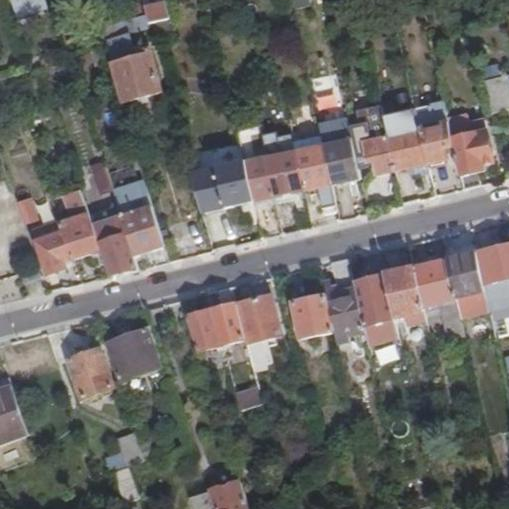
[(168,17),(163,0),(143,4),(144,12),(147,21),(168,17)]
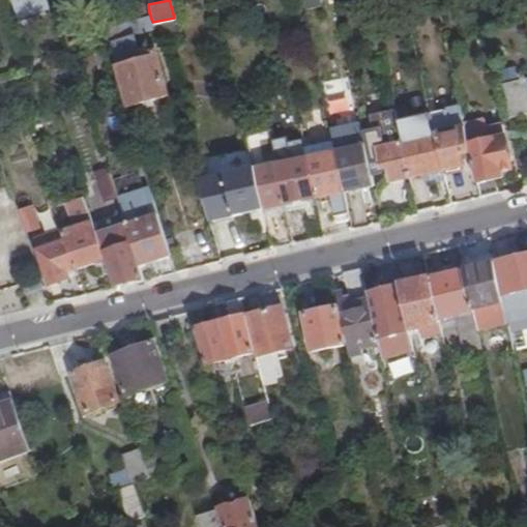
[(425,13),(422,4),(409,7),(411,17),(425,13)]
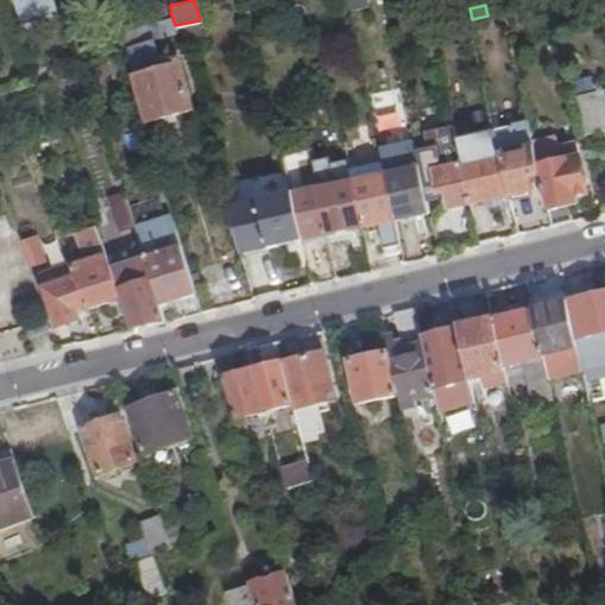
[(177,31),(175,25),(171,14),(138,25),(128,29),(133,44),(177,31)]
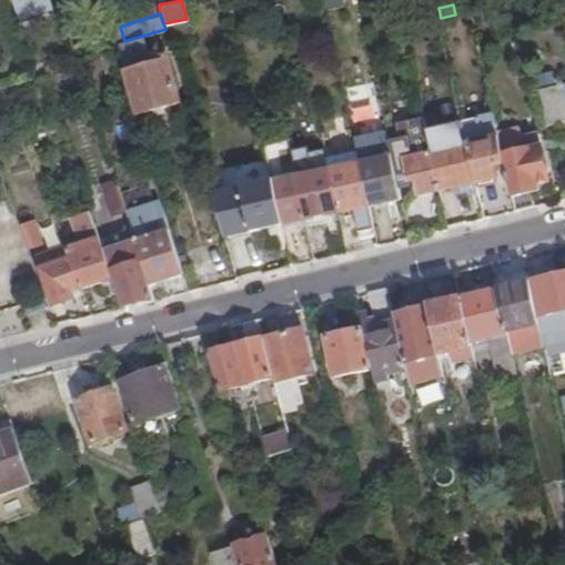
[(179,100),(164,51),(145,57),(147,62),(123,70),(135,112),(179,100)]
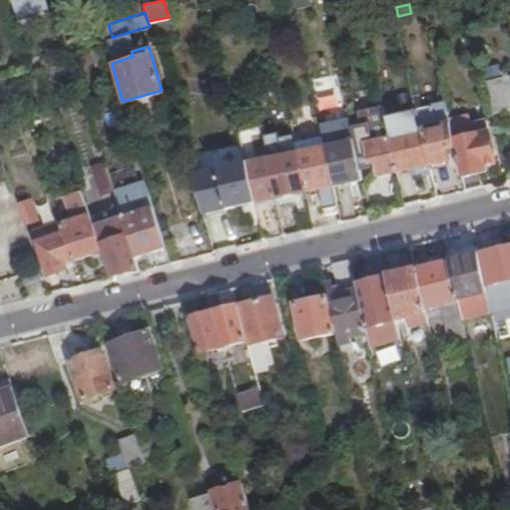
[(482,80),(488,111),(509,105),(509,72),(482,80)]
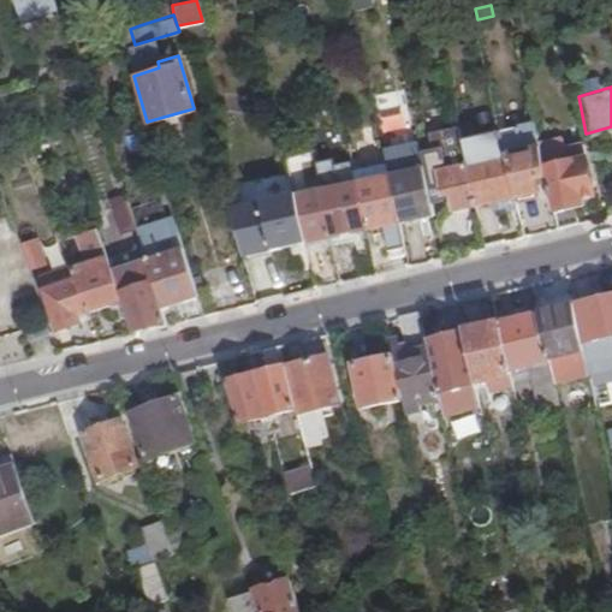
[(283,144),(277,118),(247,125),(250,144),(248,146),(253,165),(259,162),(261,170),(251,172),(269,248),(304,241),(285,156),(283,144)]
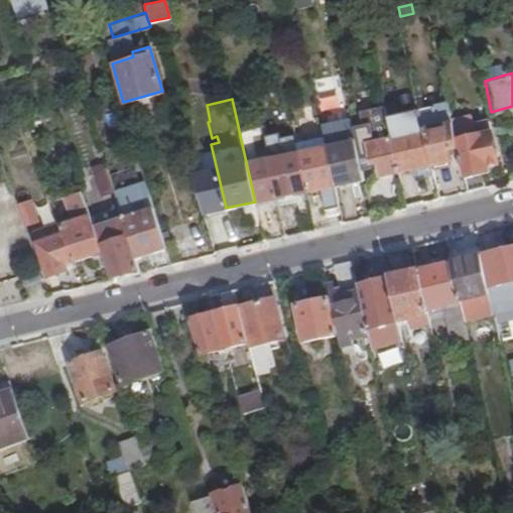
[(427,149),(430,164),(432,163),(446,160),(450,159),(447,149),(456,147),(450,120),(445,103),(417,109),(427,149)]
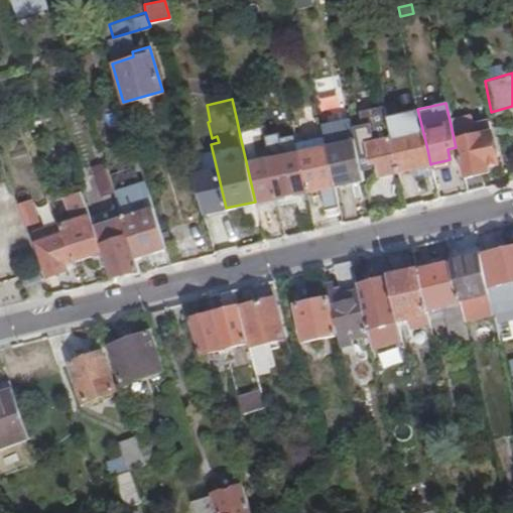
[(397,169),(396,171),(398,170),(430,164),(427,149),(417,109),(397,114),(402,133),(388,136),(397,169)]
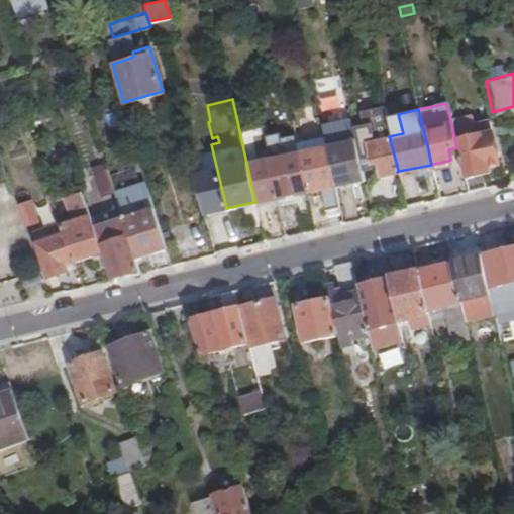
[(456,147),(467,190),(484,186),(481,173),(488,172),(486,166),(498,164),(488,119),(472,123),(470,115),(450,120),(456,147)]
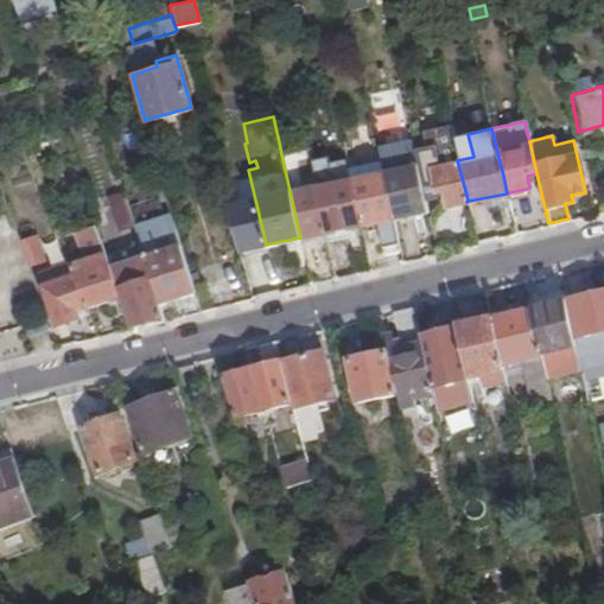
[(303,137),(279,142),(281,154),(306,148),(303,137)]
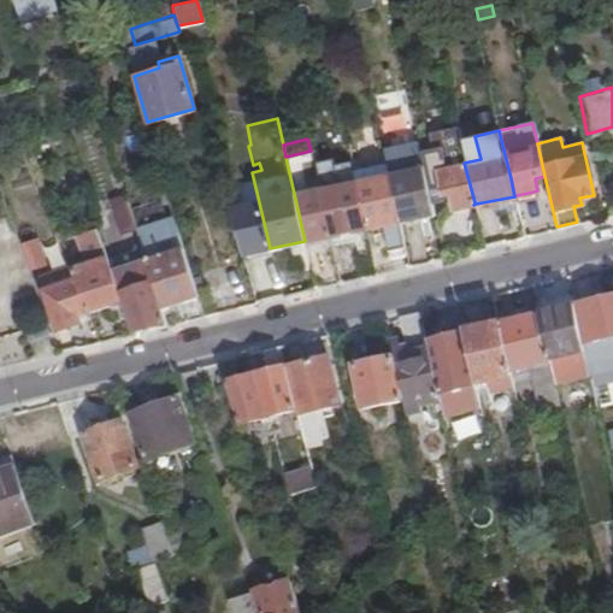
[(389,175),(398,220),(432,212),(417,141),(382,149),(385,164),(389,175)]
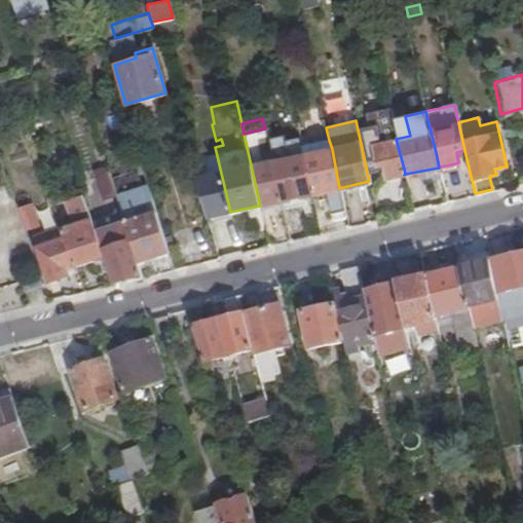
[(244,134),(260,206),(281,200),(272,160),(265,128),(244,134)]
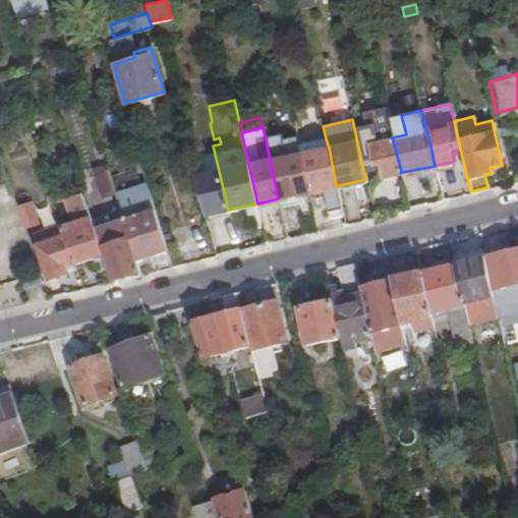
[(380,177),(400,173),(401,171),(392,137),(372,141),(370,134),(364,136),(370,166),(378,164),(380,177)]
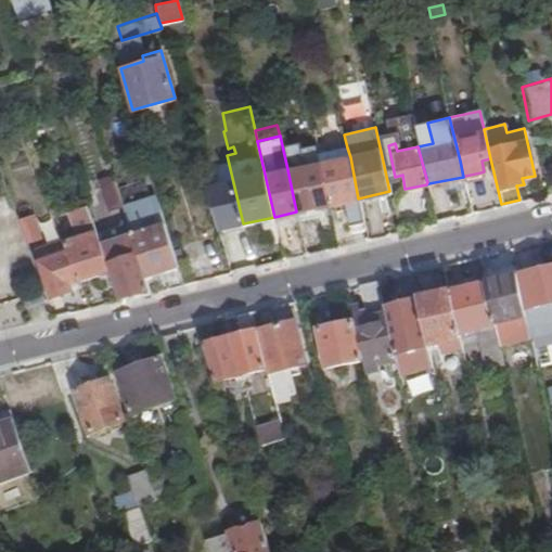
[(319,163),(328,205),(343,202),(348,230),(364,227),(358,199),(350,157),(347,148),(317,154),(319,163)]
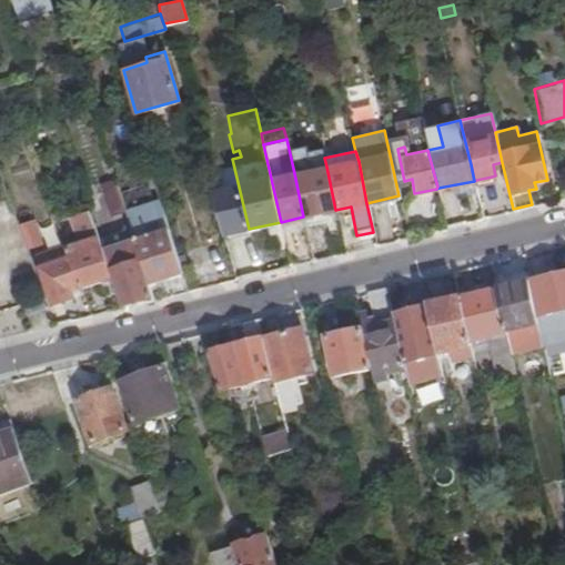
[(299,172),(326,167),(324,158),(298,164),(299,172)]
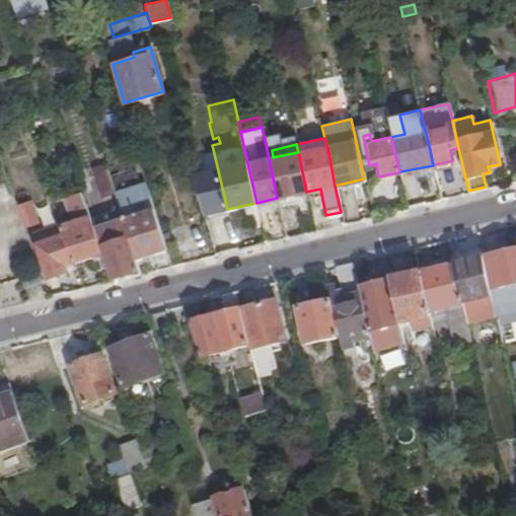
[(269,158),(277,198),(306,192),(298,152),(273,157),(269,158)]
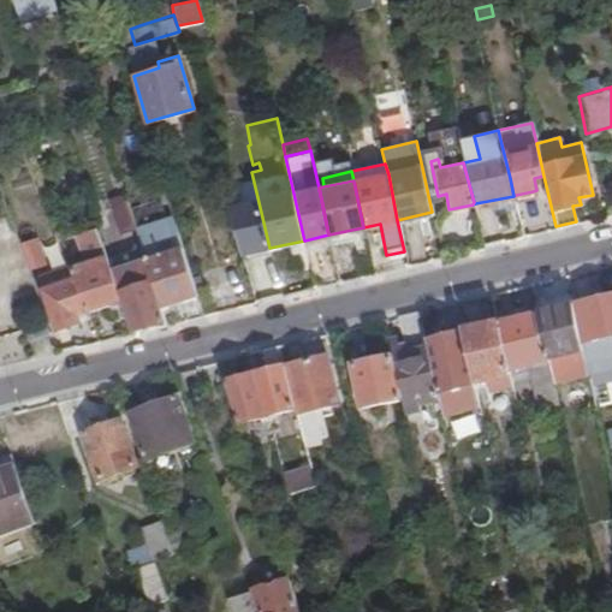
[(120,299),(131,331),(164,322),(159,306),(136,233),(134,226),(125,201),(104,209),(122,266),(129,287),(118,291),(120,299)]
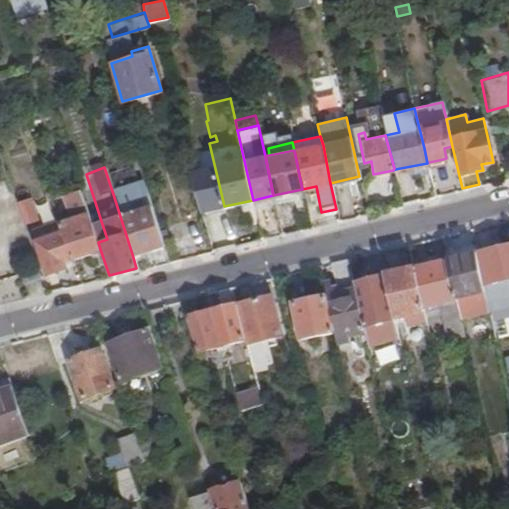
[(144,184),(142,178),(111,188),(113,194),(144,184)]
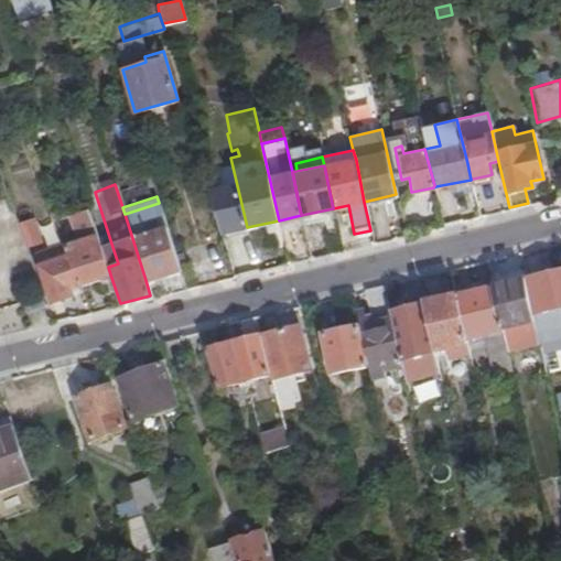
[(125,214),(146,280),(180,270),(159,203),(125,214)]
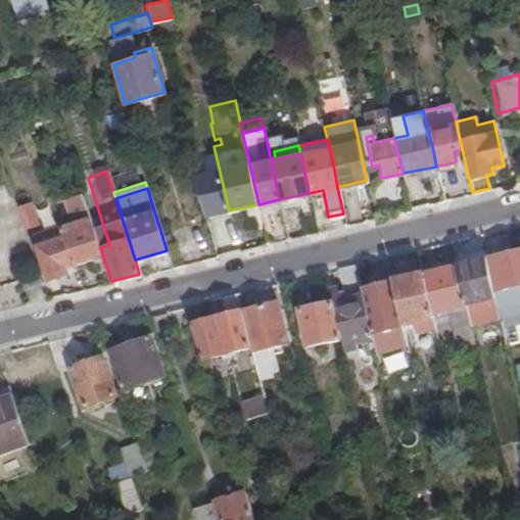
[(73,264),(74,264),(102,254),(100,247),(94,229),(82,192),(66,198),(75,223),(60,227),(63,236),(73,264)]
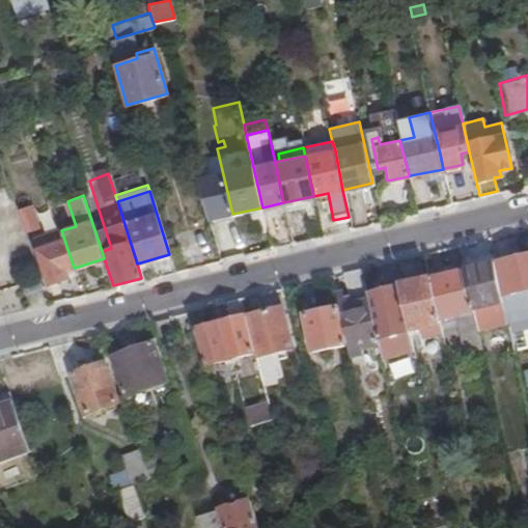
[(23,227),(38,222),(32,202),(17,207),(23,227)]
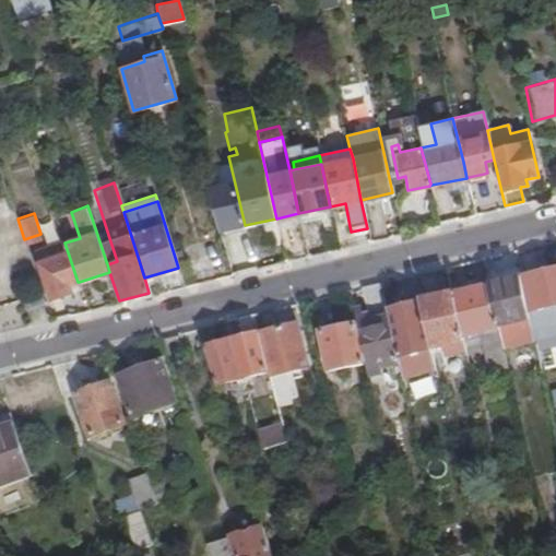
[(101,245),(107,264),(117,261),(110,241),(101,245)]
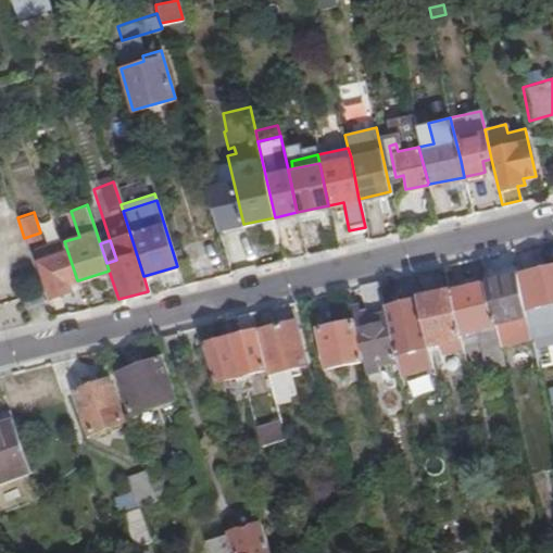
[(68,284),(77,280),(67,251),(38,262),(50,298),(71,290),(68,284)]
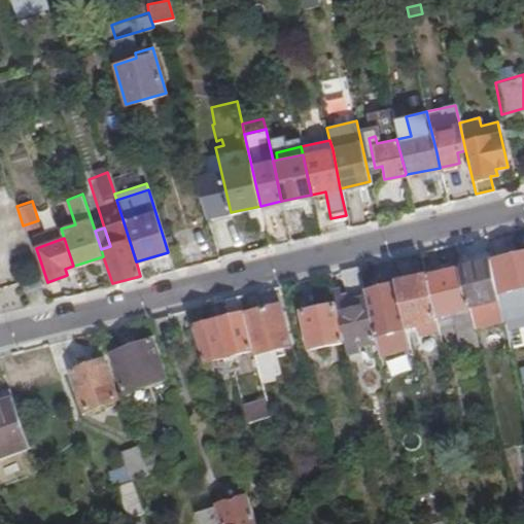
[(422,264),(420,250),(407,253),(412,277),(425,274),(422,264)]
